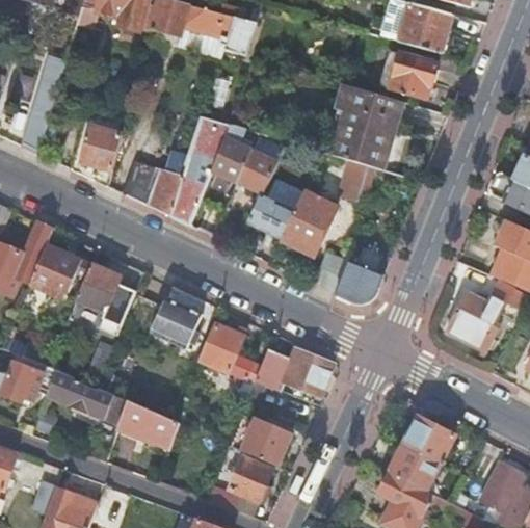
[(38,0),(47,2),(48,0),(63,0),(61,10),(77,15),(81,0),(38,0)]
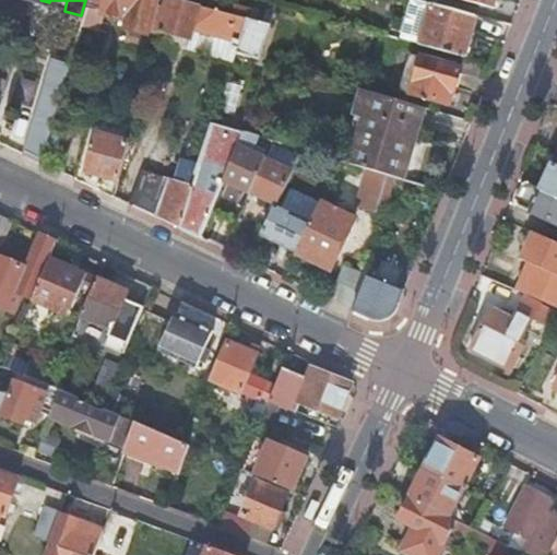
[(103,0),(101,10),(127,16),(123,24),(145,31),(146,30),(156,32),(157,31),(164,7),(153,3),(153,0),(103,0)]
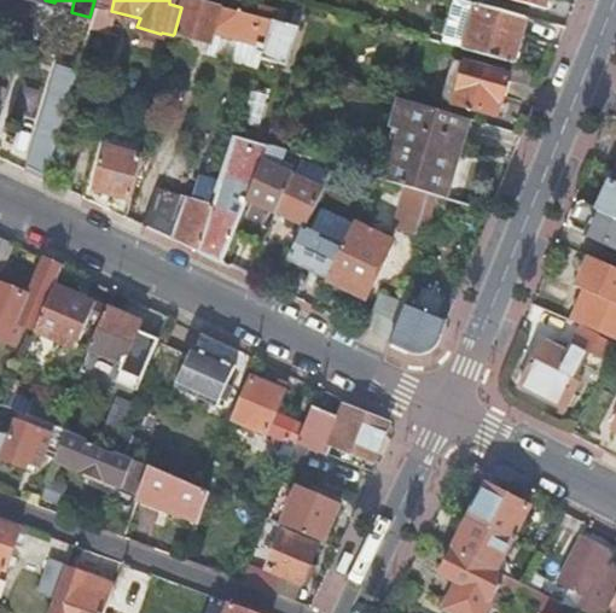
[(181,7),(174,34),(208,44),(211,33),(255,45),(253,52),(259,53),(257,58),(259,58),(285,65),(297,25),(273,19),(275,9),(259,4),(255,15),(202,0),(182,0),(181,7)]
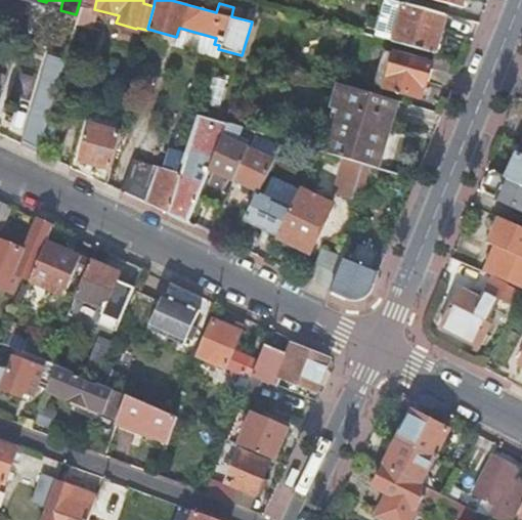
[(231,16),(252,22),(258,4),(244,0),(235,0),(233,7),(231,16)]
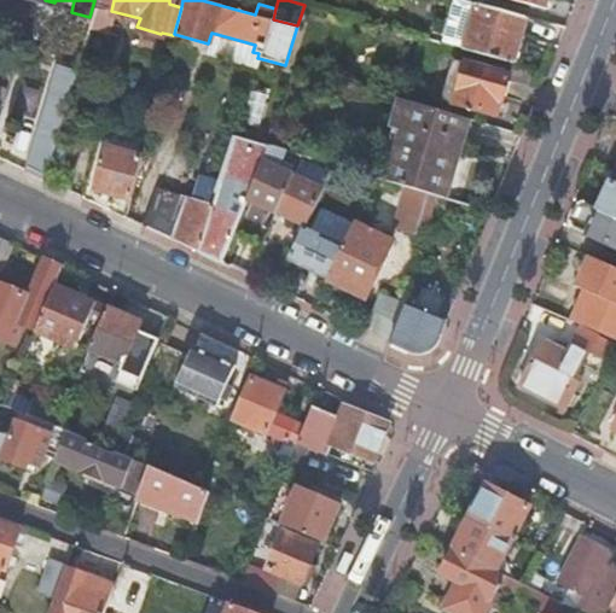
[(462,48),(475,1),(471,0),(452,0),(441,42),(462,48)]
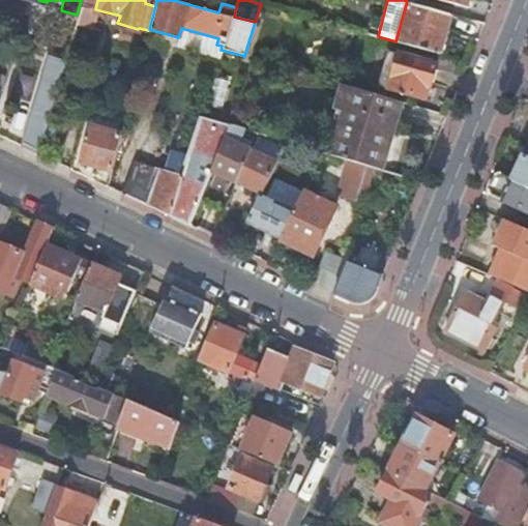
[(449,12),(407,1),(396,41),(438,53),(449,12)]
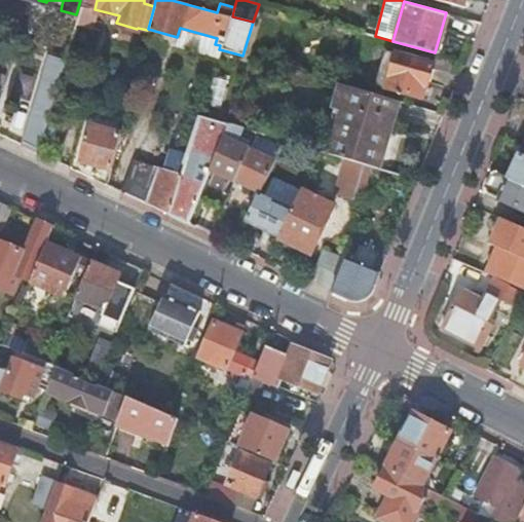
[(177,37),(174,45),(218,57),(220,49),(219,49),(220,45),(215,44),(217,38),(180,28),(177,37)]
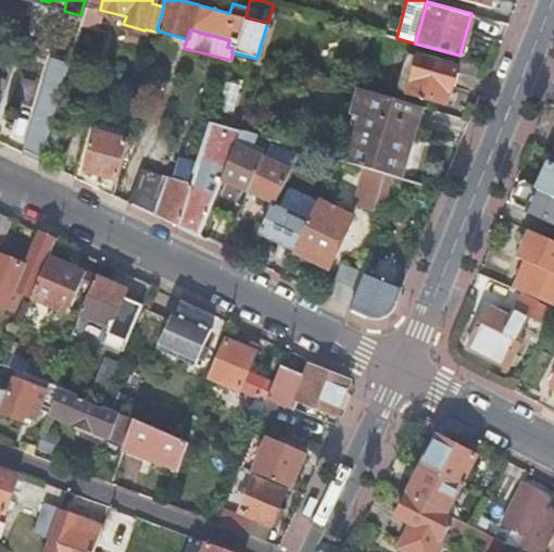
[(456,66),(404,52),(393,88),(443,102),(447,89),(450,90),(456,66)]
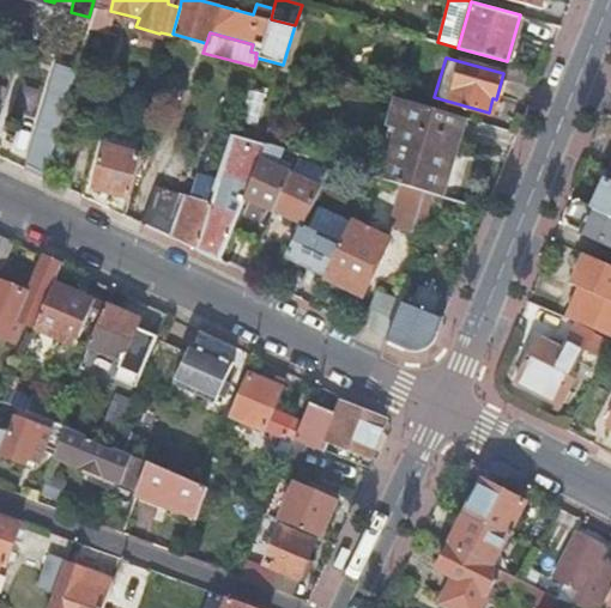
[(42,175),(72,72),(68,64),(53,60),(23,166),(42,175)]
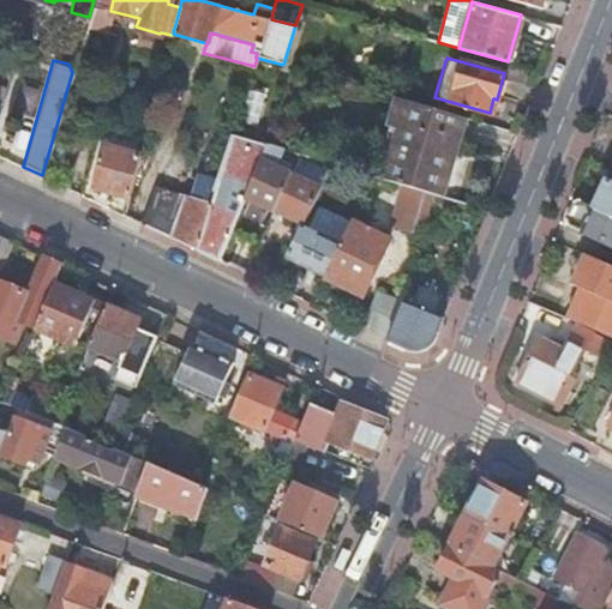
[(461,115),(395,95),(387,121),(396,124),(381,176),(402,184),(421,190),(431,192),(441,158),(449,160),(461,115)]
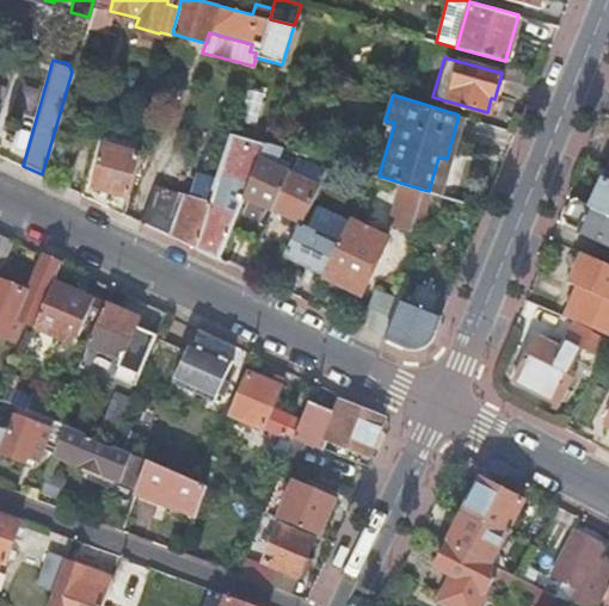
[(263,143),(266,131),(234,122),(231,134),(263,143)]
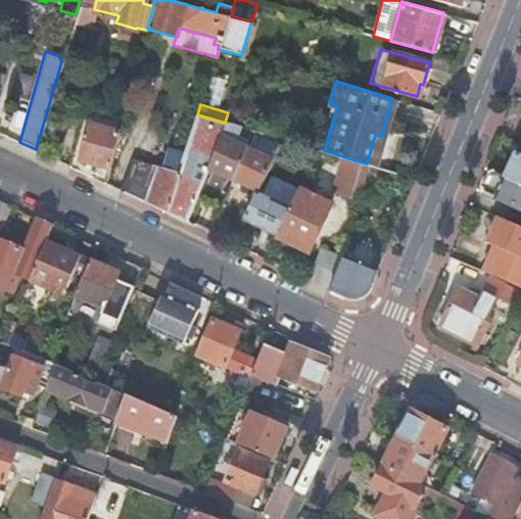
[(225,123),(197,114),(196,113),(183,152),(169,149),(163,168),(163,169),(178,173),(166,211),(174,216),(185,221),(206,168),(225,123)]
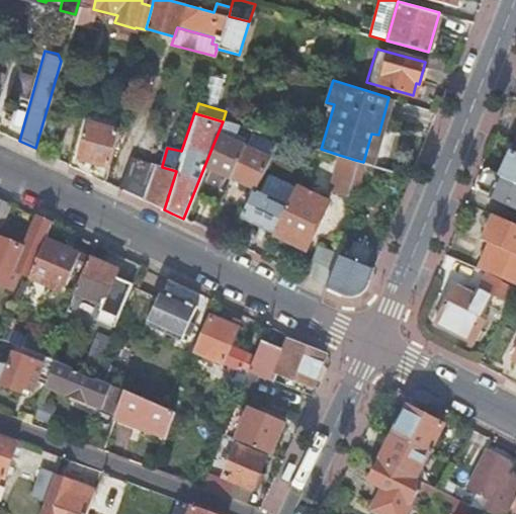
[(239,125),(223,121),(204,166),(230,178),(245,146),(231,140),(239,125)]
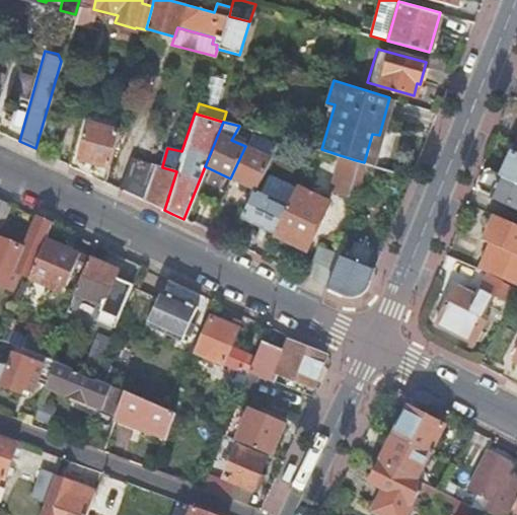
[(76,155),(107,165),(118,131),(85,123),(76,155)]
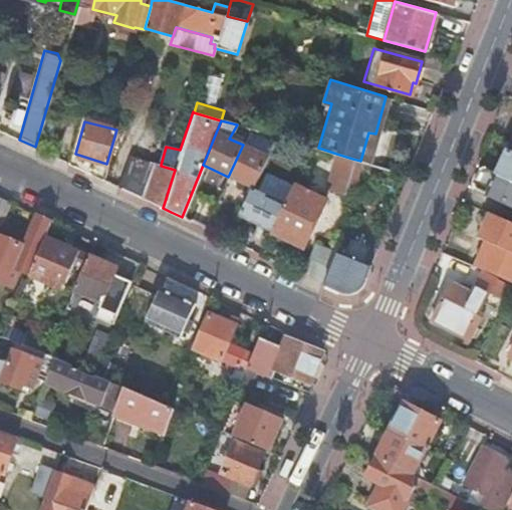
[(252,129),(237,124),(229,139),(243,145),(252,129)]
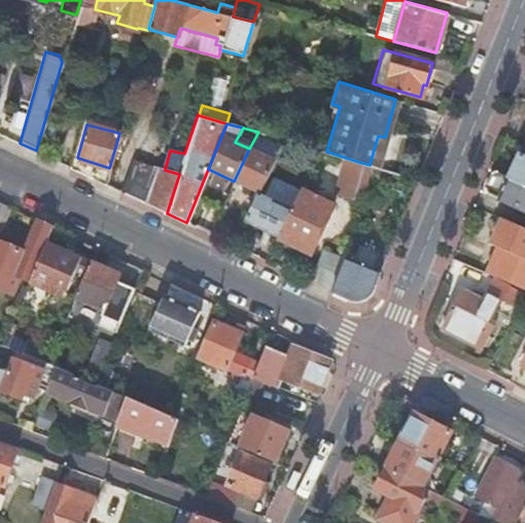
[(258,132),(249,148),(273,160),(282,139),(258,132)]
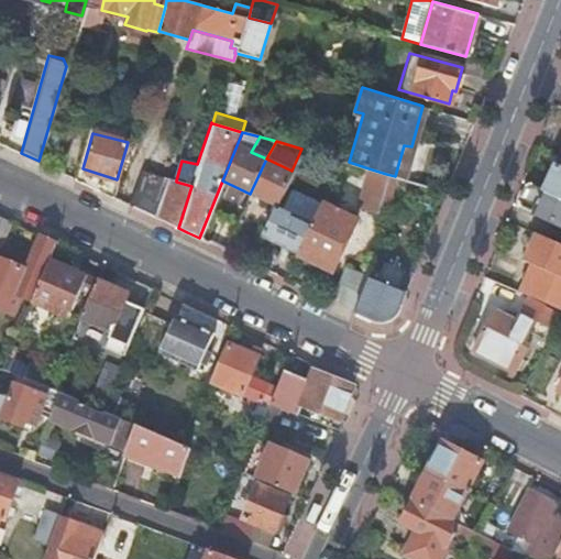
[(404,145),(395,176),(402,178),(411,146),(404,145)]
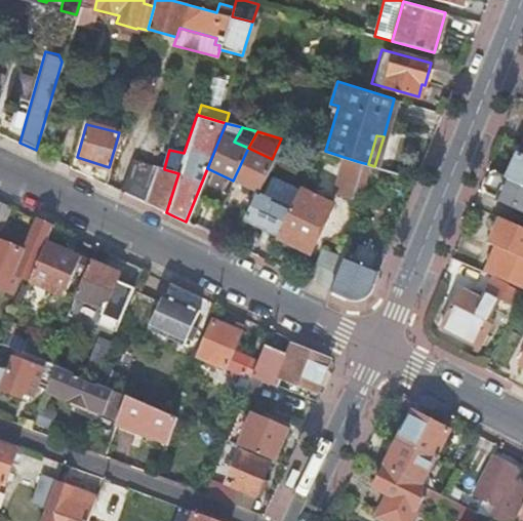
[(522,148),(517,146),(512,143),(509,149),(517,153),(505,177),(522,185),(522,148)]
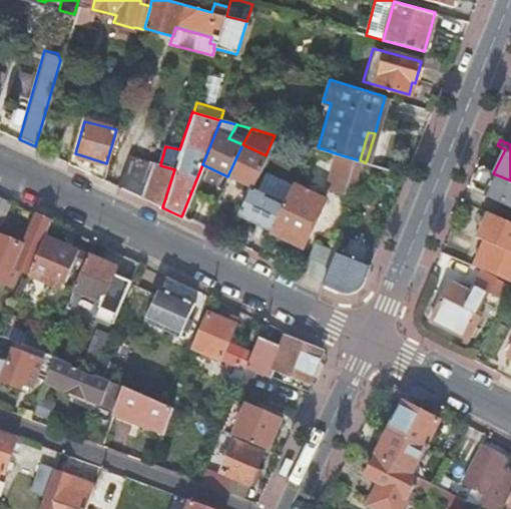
[(250,185),(266,155),(242,144),(227,176),(249,186),(250,185)]
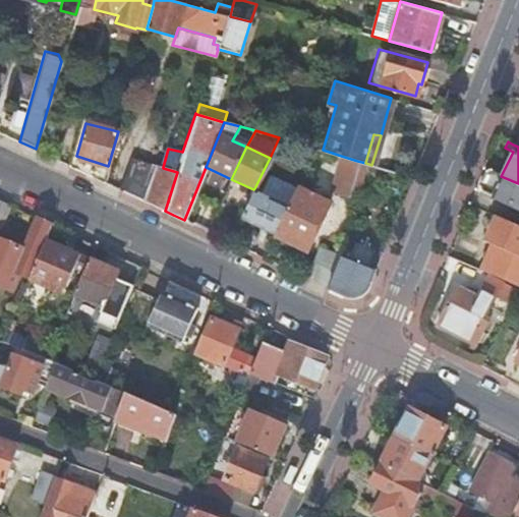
[(177,172),(163,168),(163,167),(129,156),(118,188),(134,196),(165,211),(177,172)]
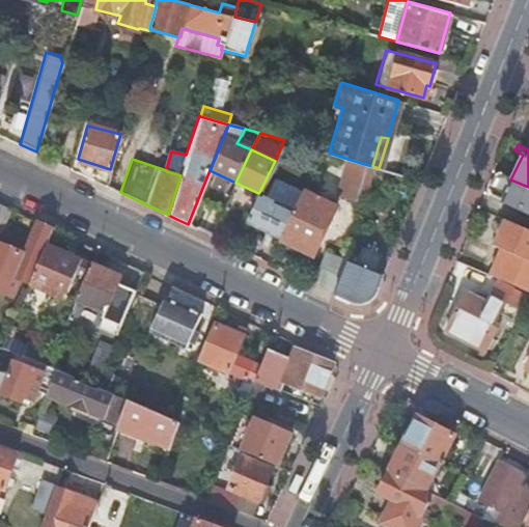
[(347,159),(337,194),(355,199),(364,164),(347,159)]
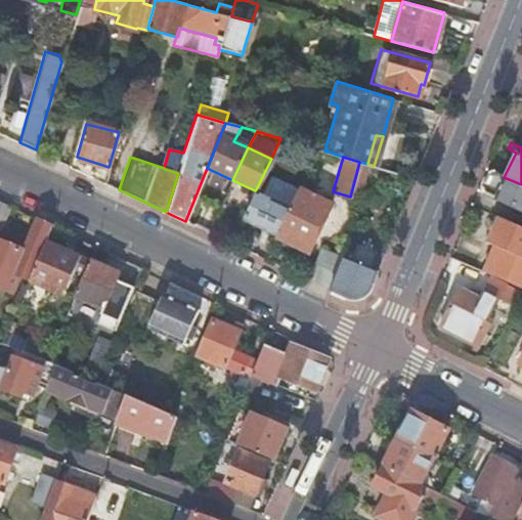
[(521,184),(504,177),(489,170),(481,187),(482,189),(494,197),(493,198),(521,211),(521,184)]
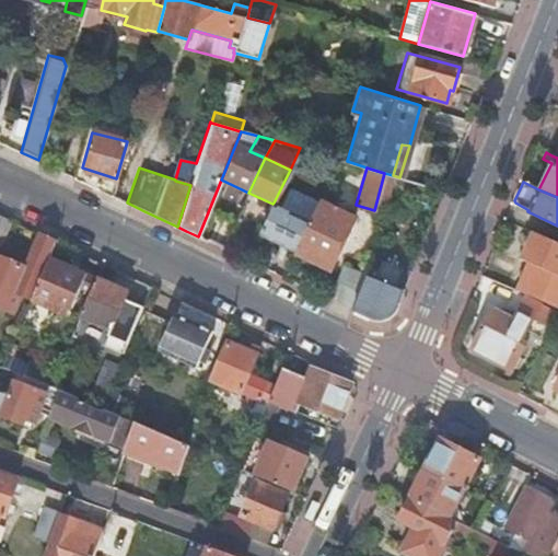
[(352,217),(320,201),(310,221),(294,252),(328,268),(352,217)]
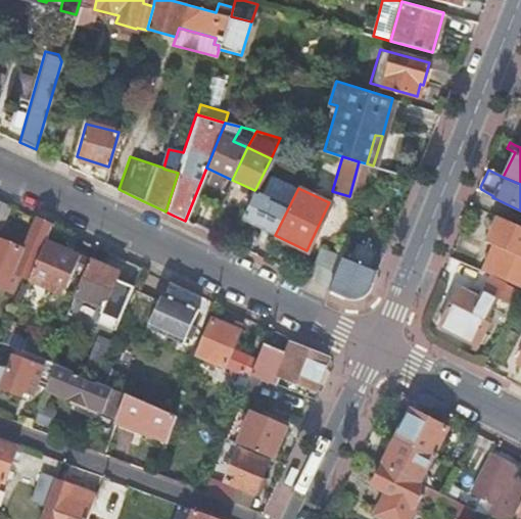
[(275,235),(289,206),(255,189),(254,190),(241,220),(275,235)]
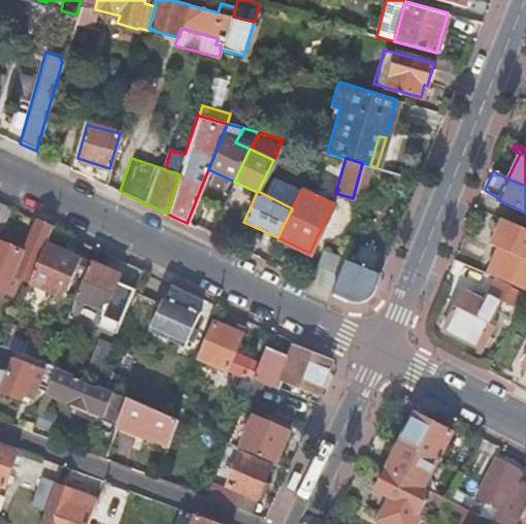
[(11,206),(0,200),(0,231),(11,206)]
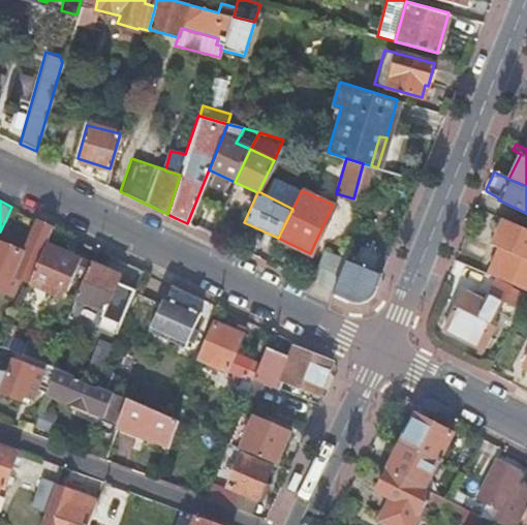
[(45,242),(53,226),(37,219),(23,251),(0,240),(0,288),(12,295),(20,277),(29,281),(45,242)]
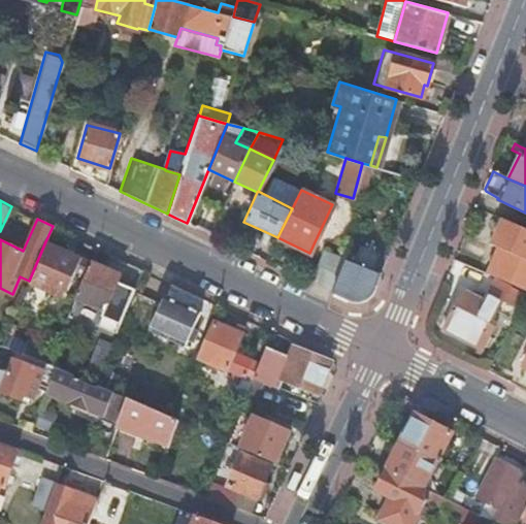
[(524,272),(525,267),(525,229),(502,220),(491,244),(493,246),(487,257),(524,272)]
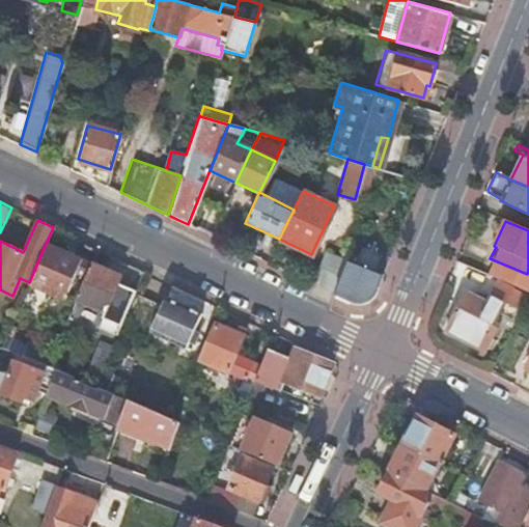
[(86,274),(91,261),(46,243),(29,282),(64,297),(76,270),(86,274)]
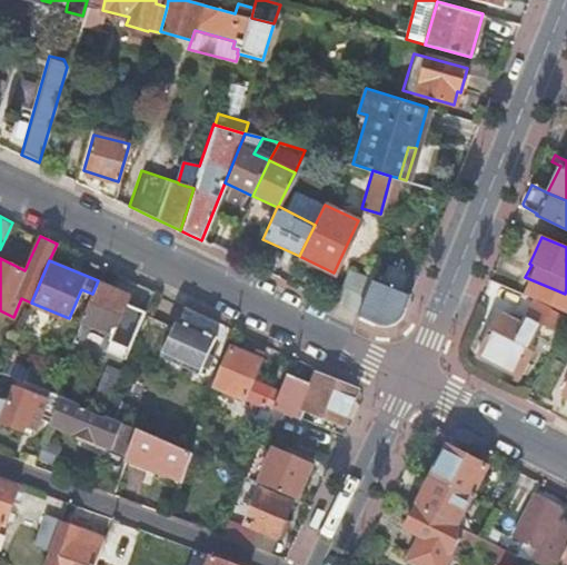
[(334,304),(357,314),(368,278),(346,268),(334,304)]
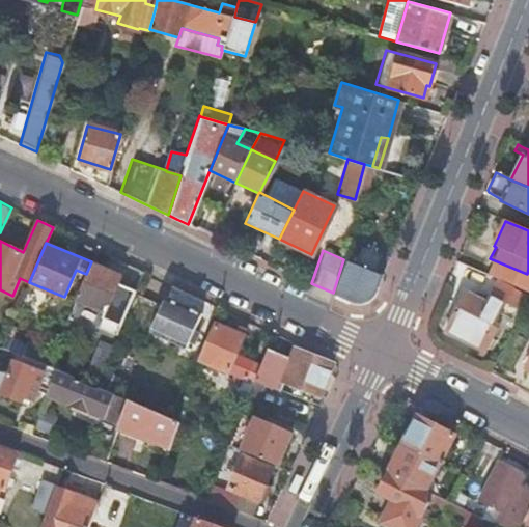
[(373,290),(381,274),(343,259),(333,293),(351,301),(355,302),(358,302),(363,300),(367,298),(371,295),(373,290)]
